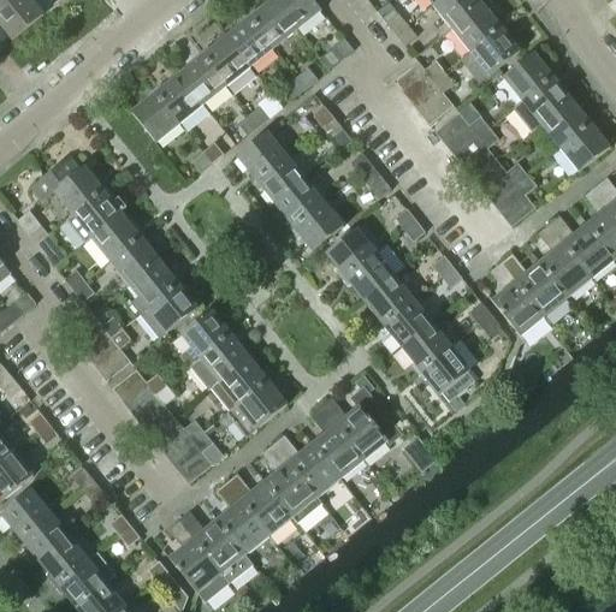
[(9,0),(0,7),(0,22),(12,37),(43,13),(33,0),(9,0)]
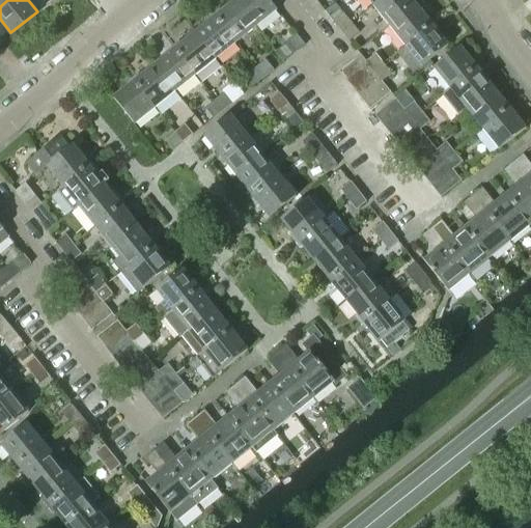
[(219,6),(213,11),(235,40),(256,24),(236,0),(231,0),(221,8),(219,6)]
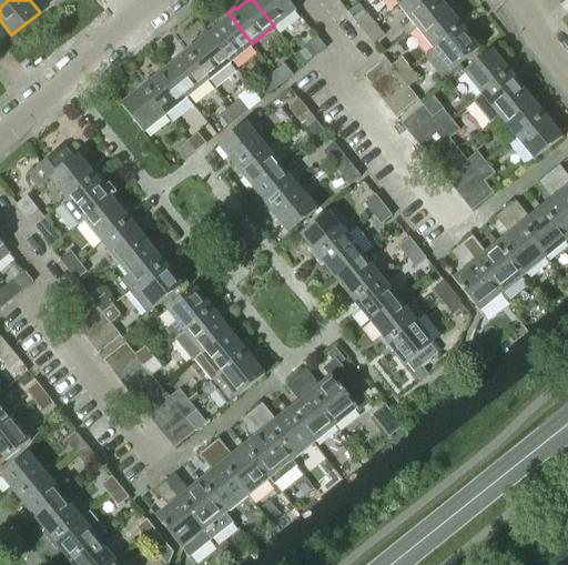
[(253,0),(274,26),(296,9),(288,0),(253,0)]
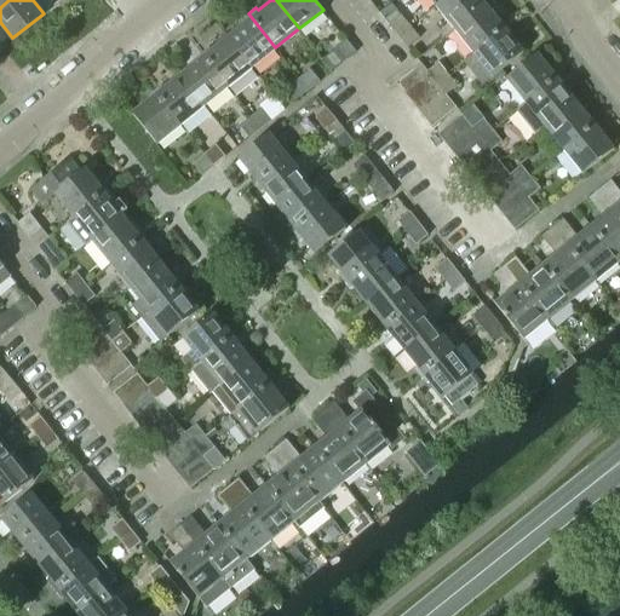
[(438,0),(435,4),(454,28),(486,3),(483,0),(438,0)]
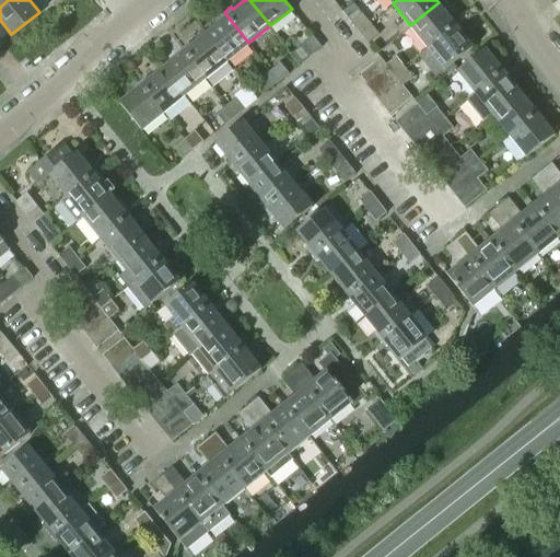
[(439,2),(410,25),(428,46),(455,24),(439,2)]
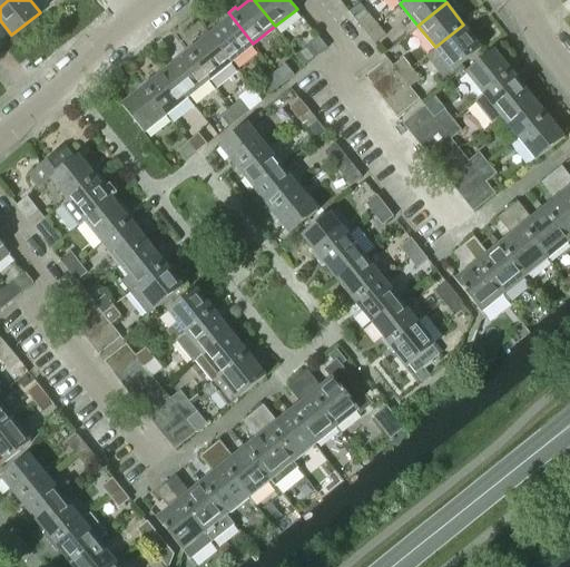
[(357,20),(366,31),(376,22),(369,11),(357,20)]
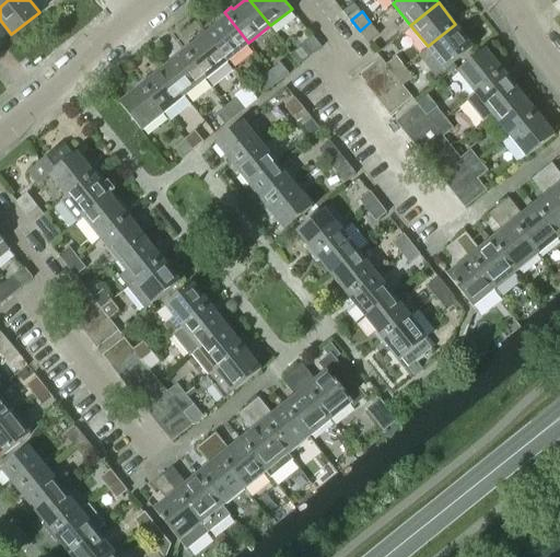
[(220,20),(205,32),(228,60),(248,43),(224,12),(218,18),(220,20)]
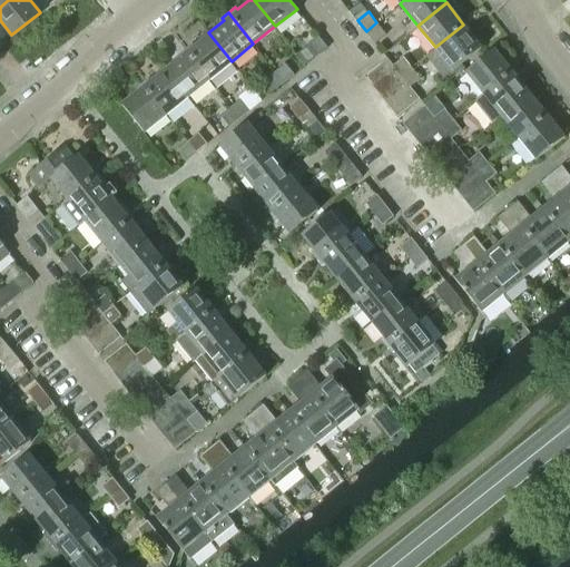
[(376,22),(366,31),(374,41),(385,32),(376,22)]
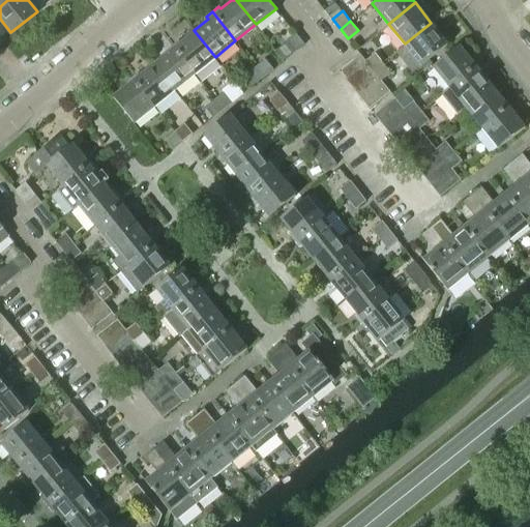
[(405,44),(395,51),(402,59),(411,52),(421,64),(447,44),(431,23),(405,44)]
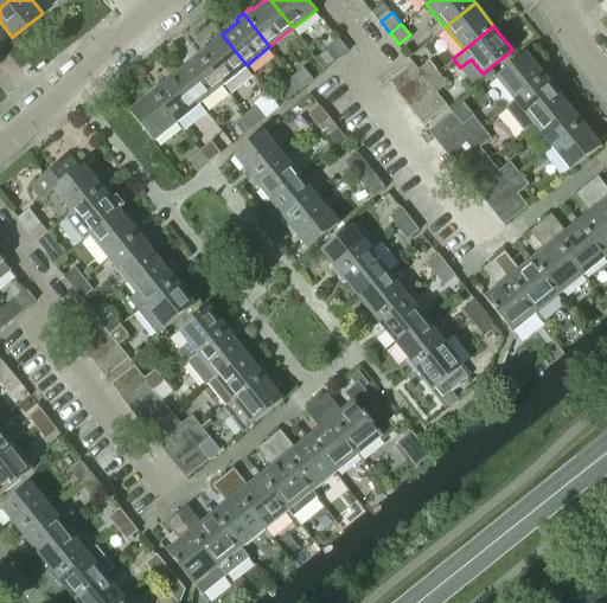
[(197,50),(199,53),(223,83),(247,65),(222,34),(206,47),(204,44),(197,50)]
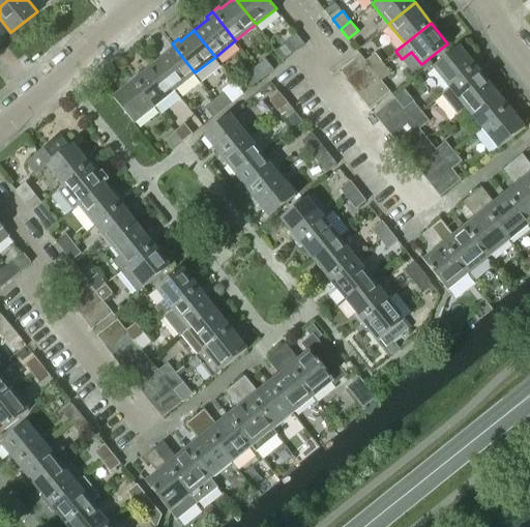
[(286,40),(294,51),(303,42),(296,32),(286,40)]
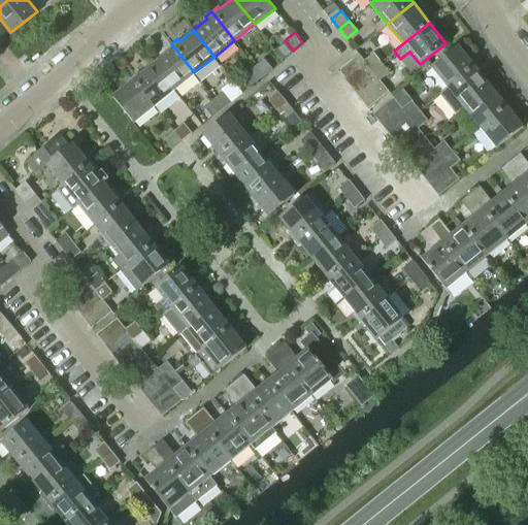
[(166,52),(153,62),(174,89),(194,72),(173,46),(171,43),(164,50),(166,52)]
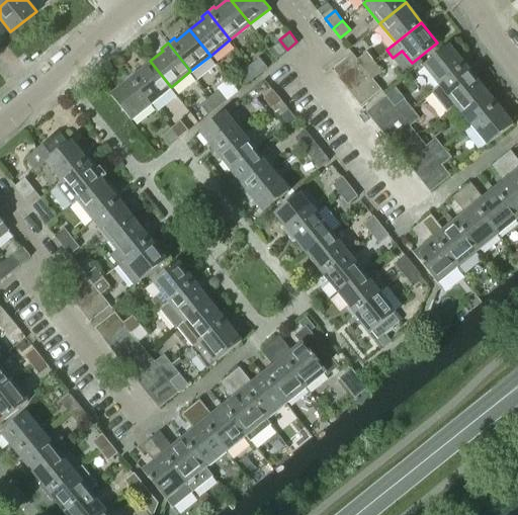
[(448,44),(423,64),(439,84),(465,64),(467,62),(462,56),(460,58),(448,44)]
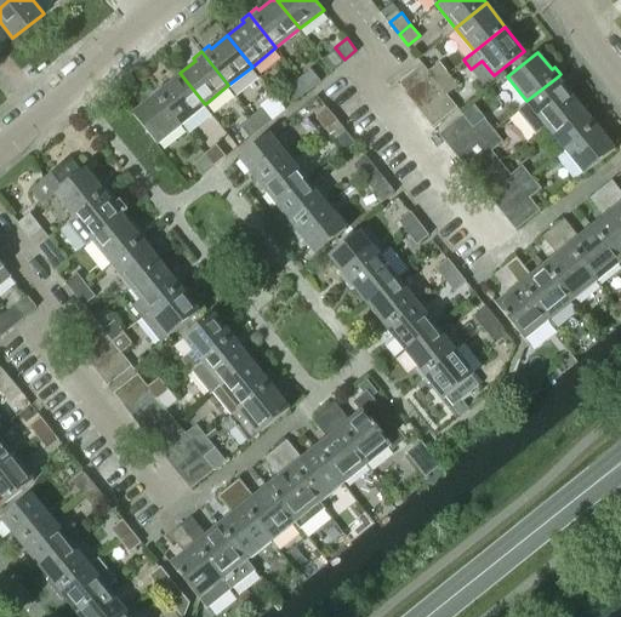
[(397,80),(405,92),(429,73),(427,69),(428,69),(421,61),(397,80)]
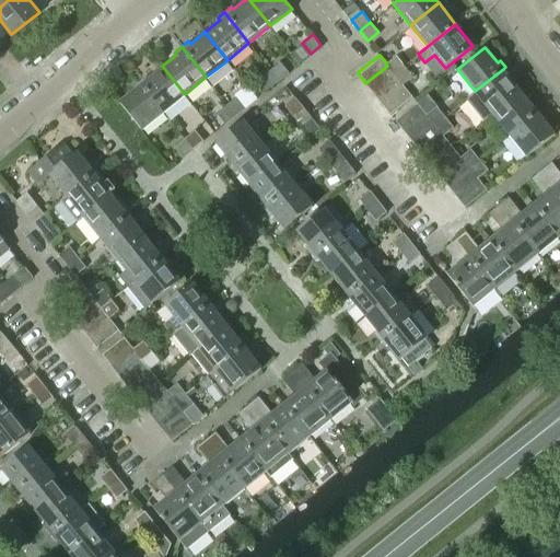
[(396,55),(386,62),(385,62),(387,66),(394,73),(405,65),(396,55)]
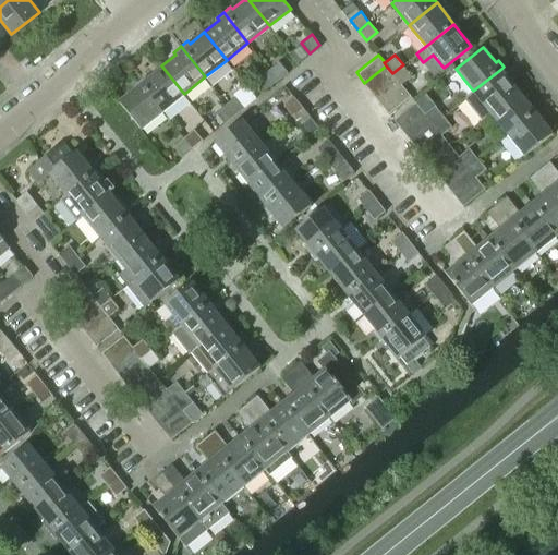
[(279,60),(268,69),(277,79),(287,71),(279,60)]
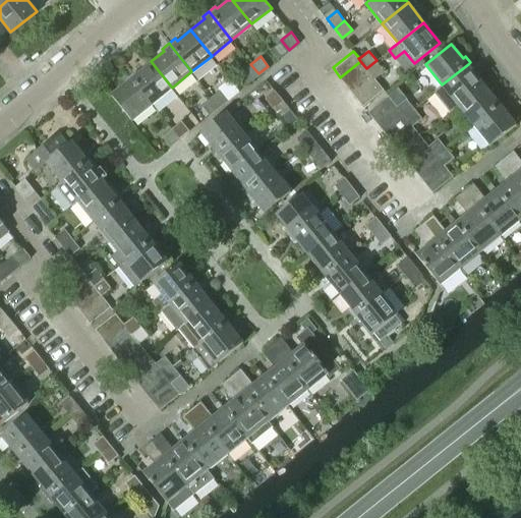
[(366,68),(367,70),(373,77),(374,77),(384,69),(377,60),(366,68)]
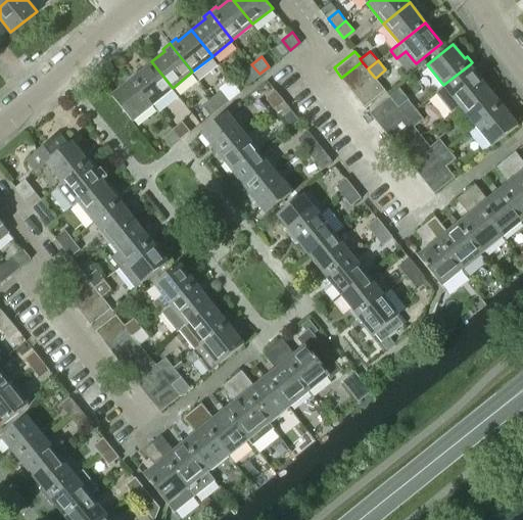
[(130,75),(132,78),(152,103),(173,88),(151,61),(138,73),(136,71),(130,75)]
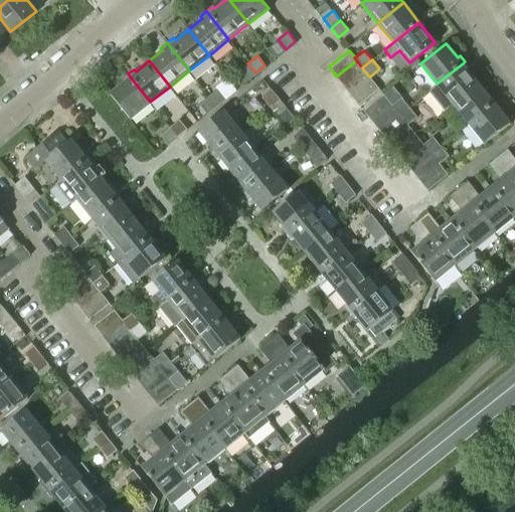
[(336,76),(344,86),(363,69),(362,67),(356,60),(336,76)]
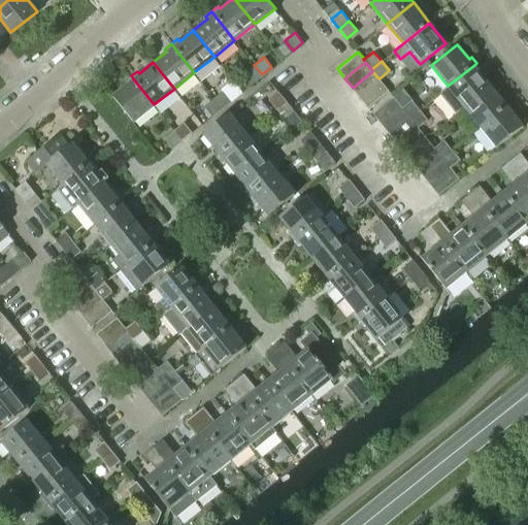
[(448,86),(439,93),(456,112),(464,106),(490,85),(480,71),(482,69),(476,63),(474,65),(448,86)]
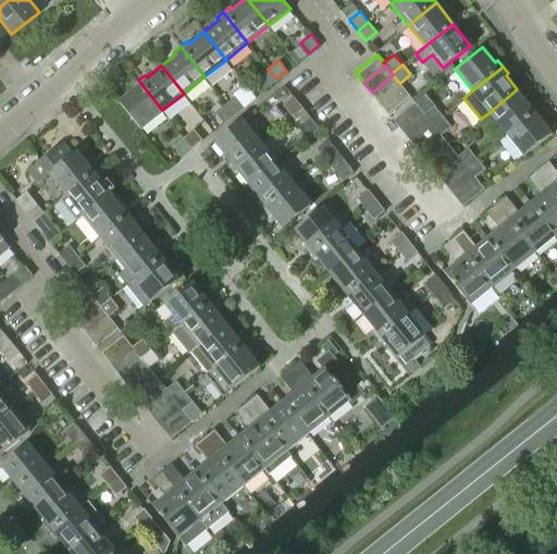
[(276,78),(268,69),(258,76),(267,87),(276,78)]
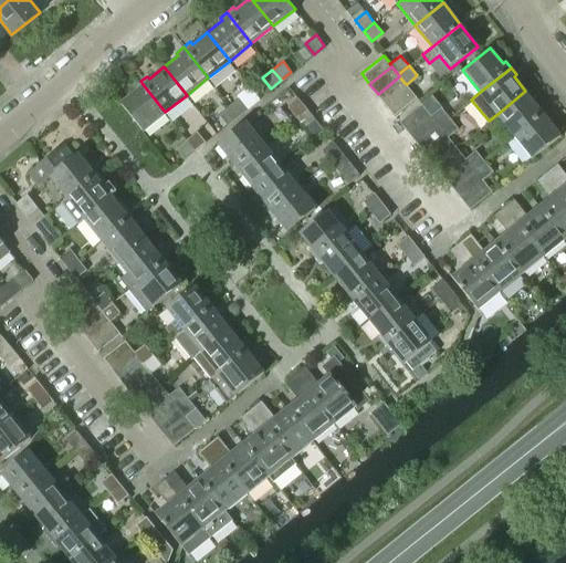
[(378,94),(386,103),(408,85),(407,84),(406,84),(399,76),(378,94)]
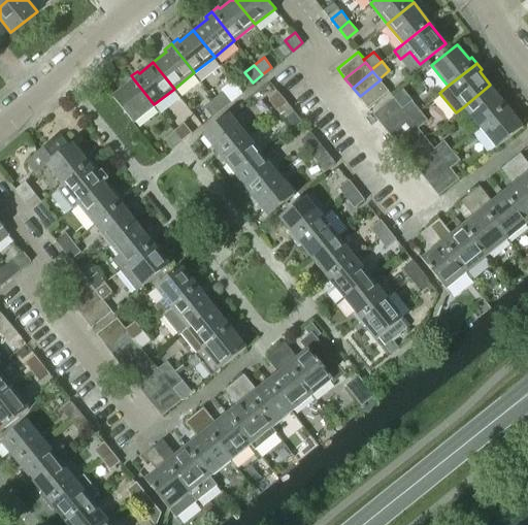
[(154,104),(133,78),(131,75),(125,81),(127,84),(112,95),(133,121),(154,104)]
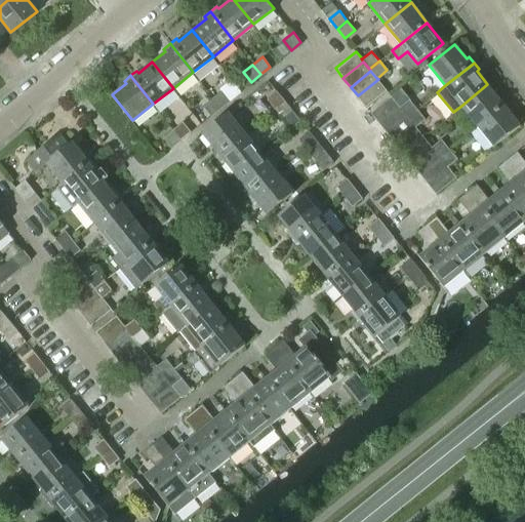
[(378,79),(358,95),(365,106),(386,88),(378,79)]
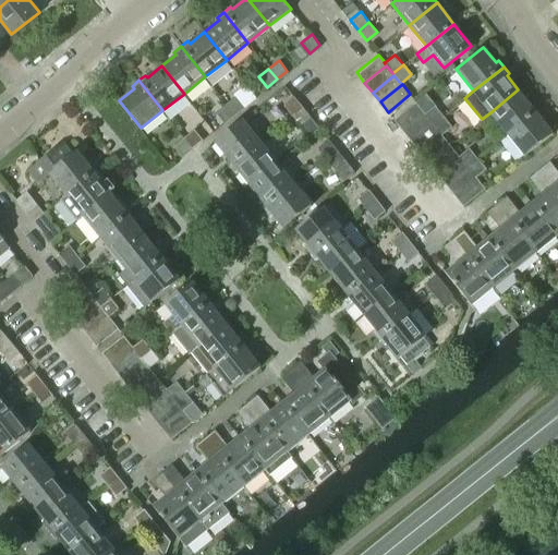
[(518,89),(490,112),(507,133),(535,111),(518,89)]
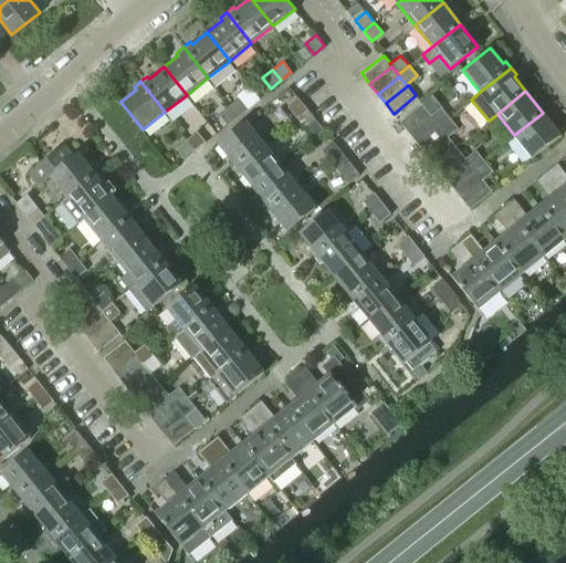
[(240,96),(229,104),(238,115),(248,106),(240,96)]
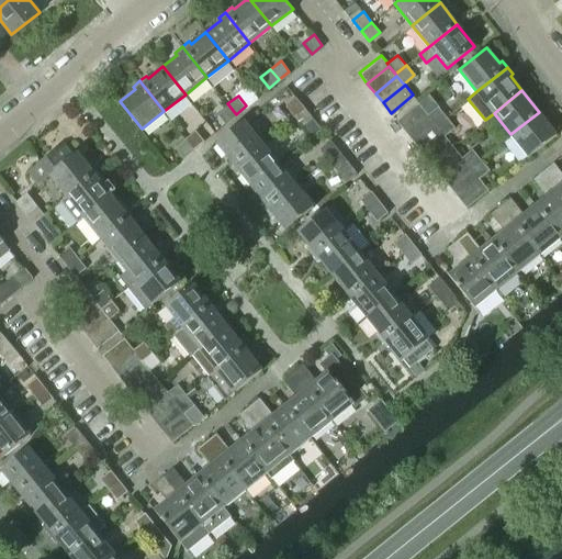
[(285,104),(293,115),(304,107),(296,97),(285,104)]
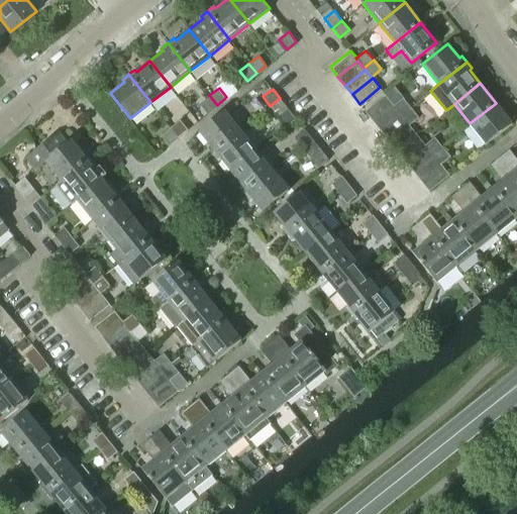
[(365,110),(373,119),(393,103),(385,94),(365,110)]
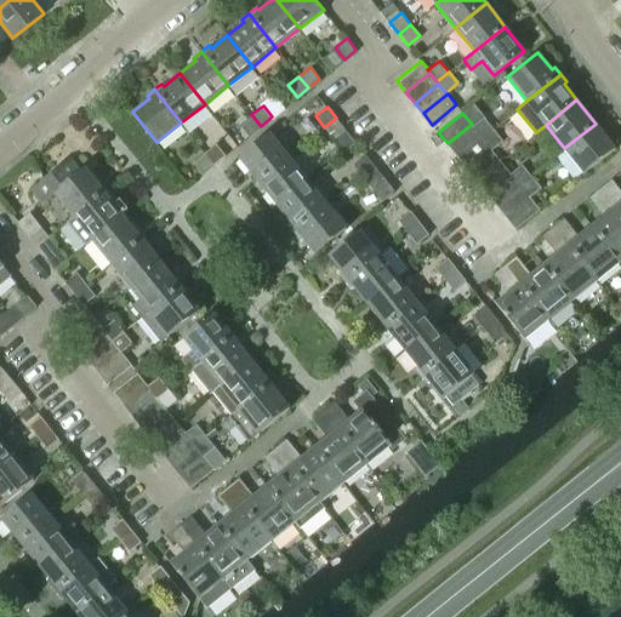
[(261,126),(251,114),(240,124),(249,135),(261,126)]
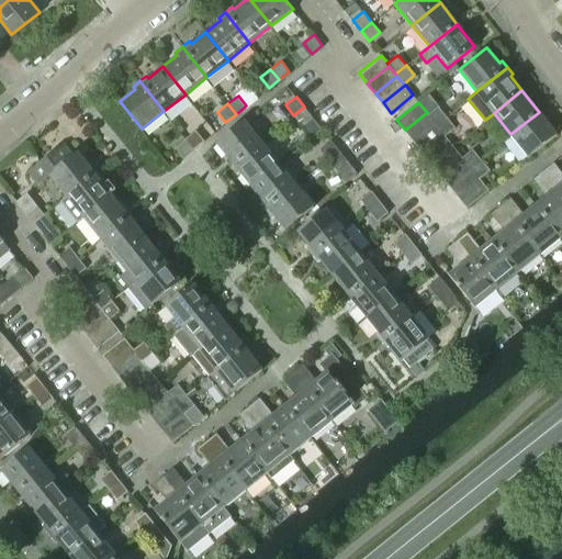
[(427,114),(435,123),(436,124),(446,115),(438,105),(428,113),(427,114)]
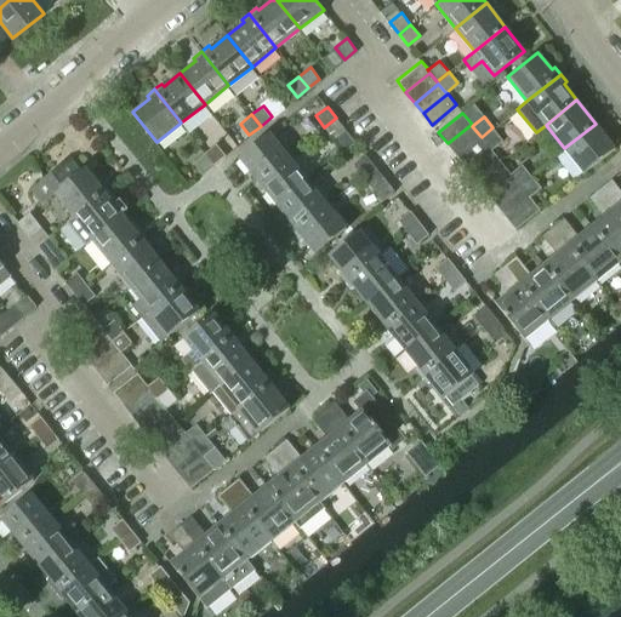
[(336,118),(324,127),(334,138),(346,130),(336,118)]
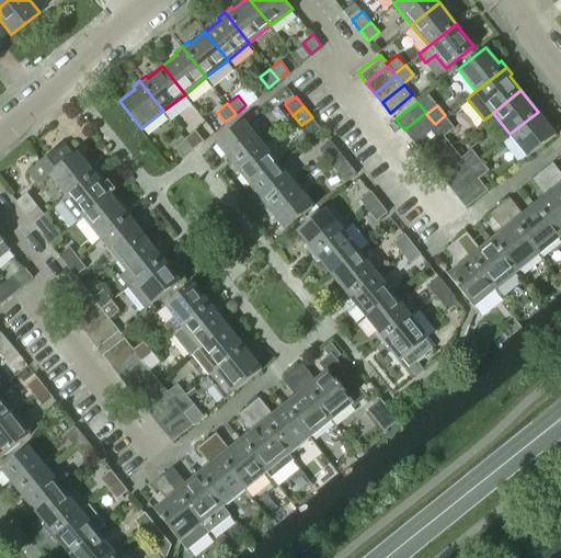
[(404,129),(412,140),(434,123),(426,114),(427,113),(426,112),(404,129)]
